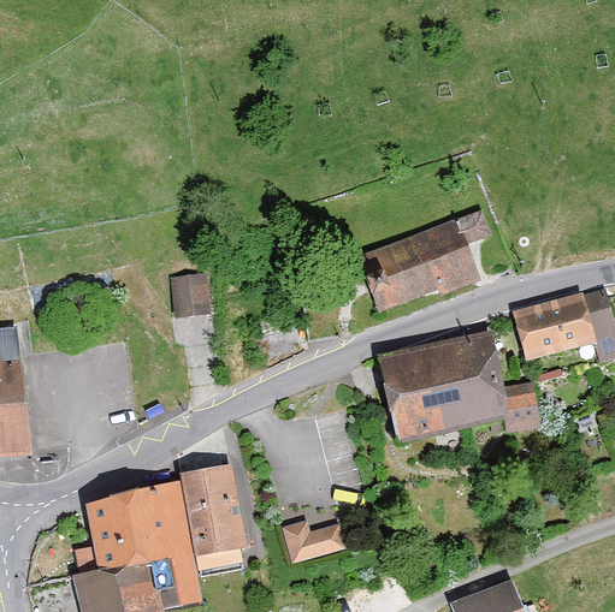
[(358,250),(379,309),(436,287),(438,292),(479,277),(466,242),(489,233),(479,207),(358,250)]
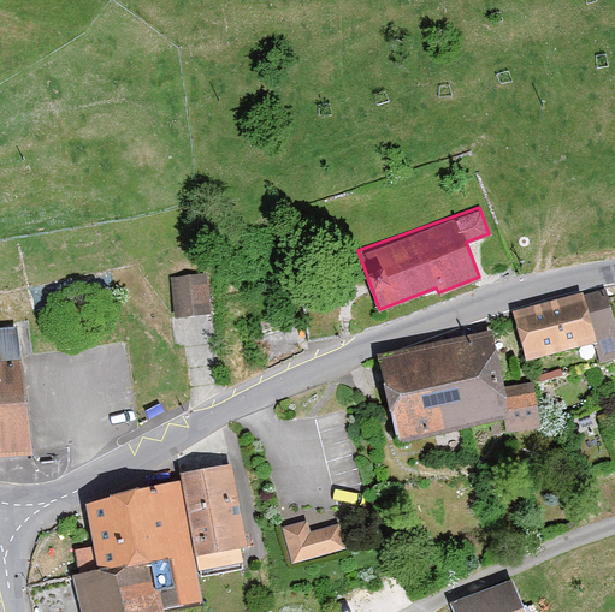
[(171,278),(172,315),(206,313),(205,277),(171,278)]
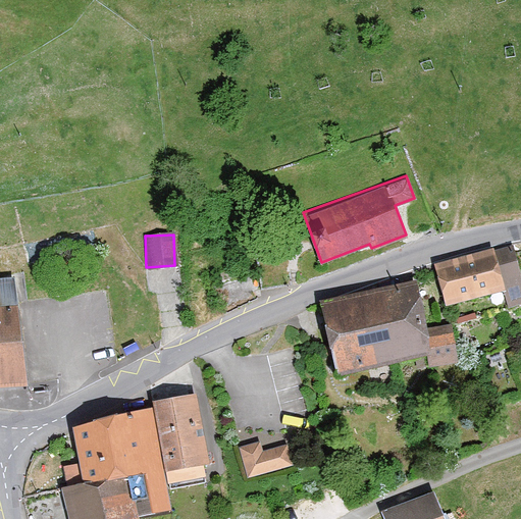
[(435,265),(445,304),(505,290),(504,286),(520,280),(520,276),(514,247),(435,265)]
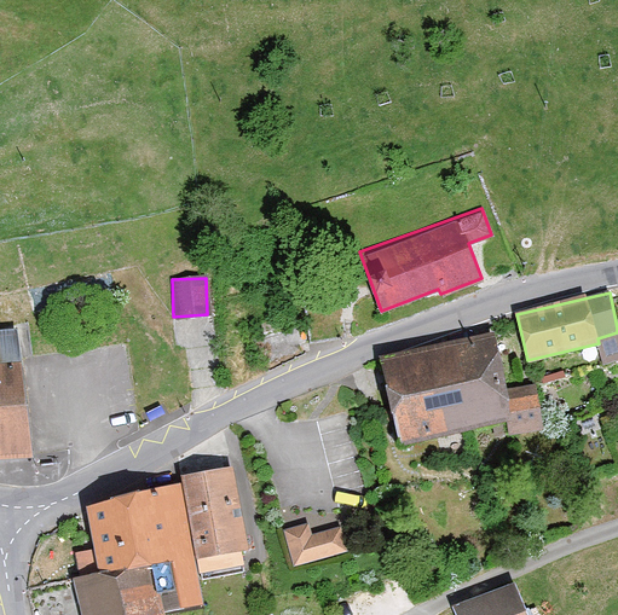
[(399,441),(507,419),(509,434),(542,427),(532,383),(506,388),(494,331),(380,355),(399,441)]
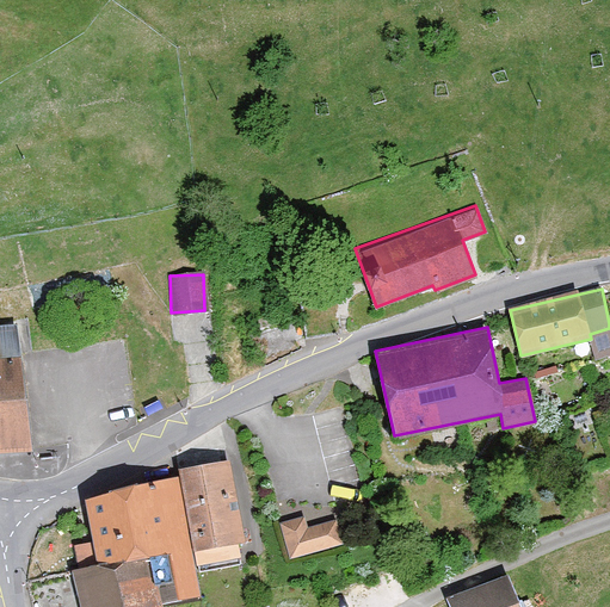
[(0,458),(32,456),(22,359),(0,359),(0,458)]
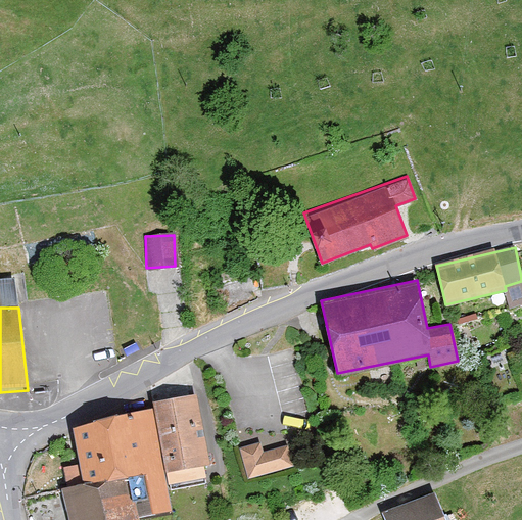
[(162,450),(171,491),(203,484),(199,464),(209,462),(195,392),(152,402),(153,408),(162,450)]
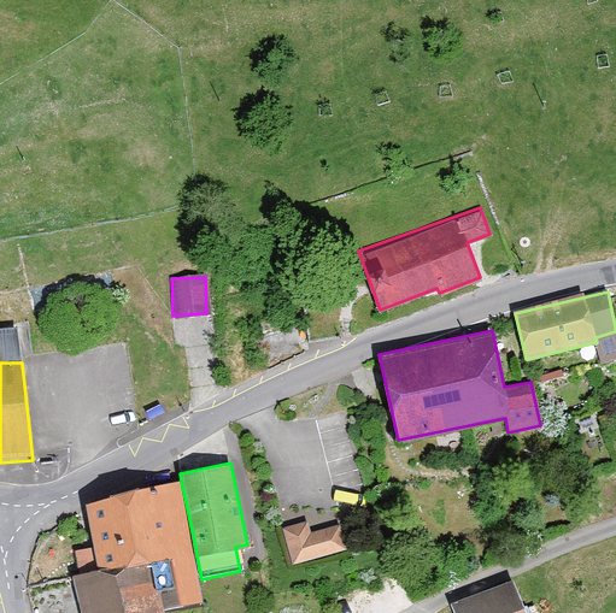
[(187,531),(192,530),(181,481),(84,500),(99,570),(152,559),(163,607),(201,599),(187,531)]
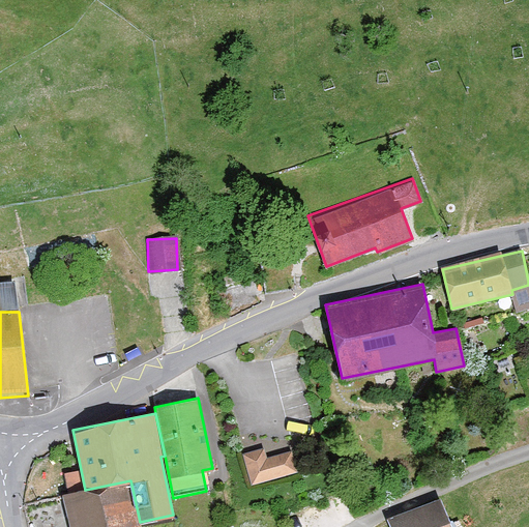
[(242,451),(251,481),(295,470),(290,450),(264,457),(262,447),(242,451)]
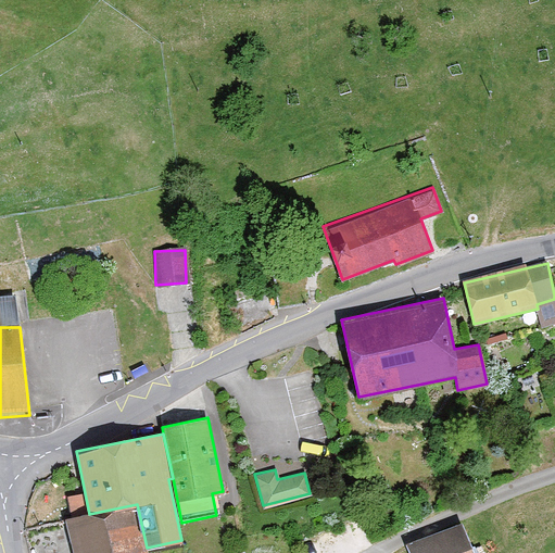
[(147,552),(147,548),(137,504),(89,514),(66,519),(73,552),(147,552)]
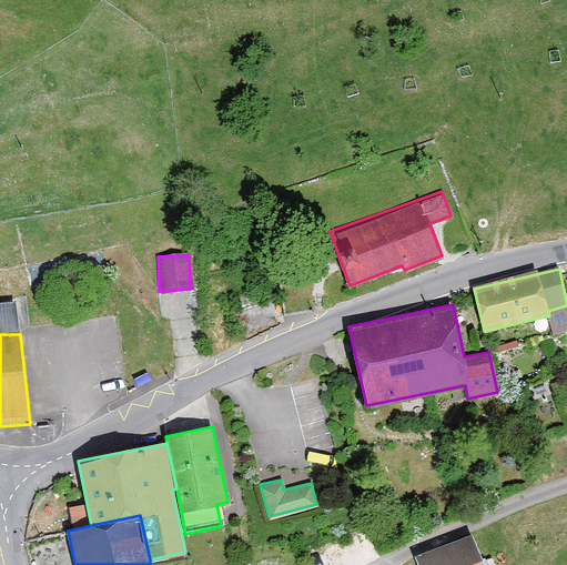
[(416,556),(418,564),(485,564),(474,534),(416,556)]
